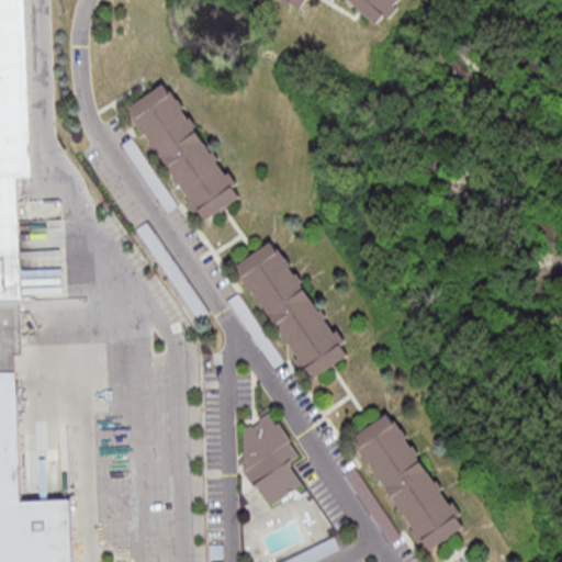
[(0,0),(0,371),(17,371),(15,352),(23,351),(18,179),(30,179),(23,0),(0,0)]
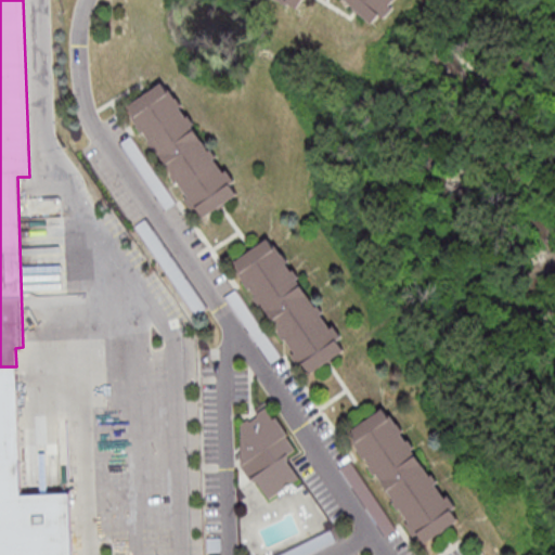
[(288,7),(278,0),(276,1),(274,0),(304,0),(298,9),(289,3),(288,7)]
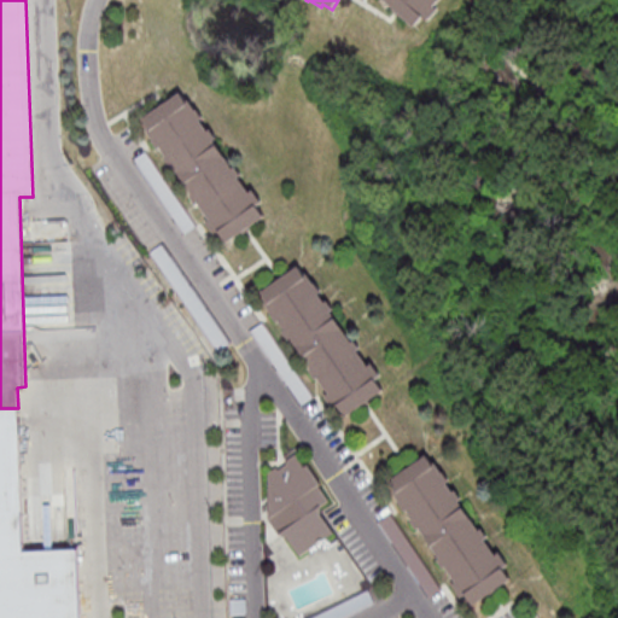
[(441,0),(436,6),(439,10),(429,21),(424,17),(415,27),(383,0),(441,0)]
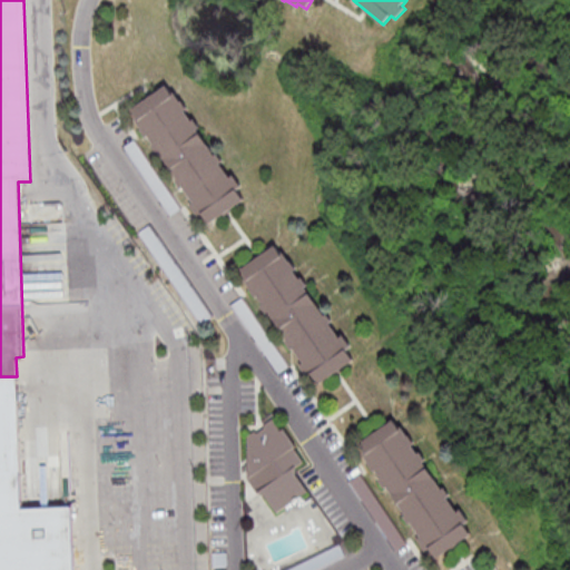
[(174,91),(182,102),(183,101),(188,109),(186,110),(193,121),(195,119),(200,127),(198,129),(216,155),(218,154),(224,161),(222,164),(231,177),(235,175),(243,186),(237,189),(245,200),(209,224),(203,214),(198,217),(190,206),(194,204),(184,188),(182,189),(176,182),(178,179),(160,154),(158,155),(153,147),(154,146),(148,136),(146,137),(140,129),(141,128),(135,119),(137,118),(131,109),(166,86),(172,94),(174,91)]
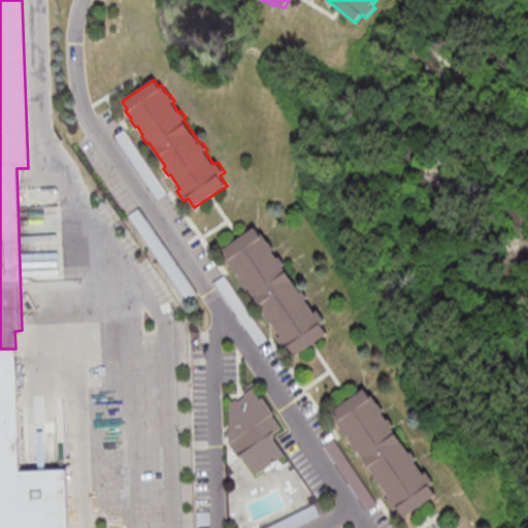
[(128,217),(152,250),(163,242),(140,208),(128,217)]
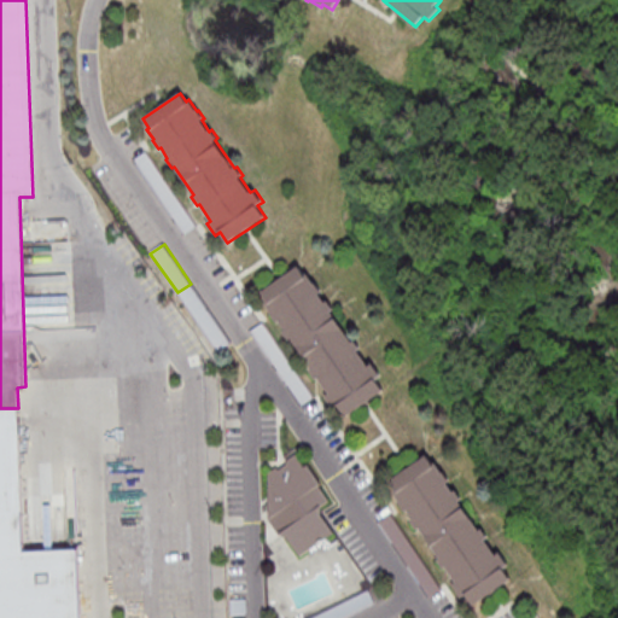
[(307,274),(315,285),(316,284),(322,292),(320,295),(327,305),(330,303),(336,313),(333,314),(353,343),(355,340),(361,350),(359,351),(368,367),(373,363),(382,377),(375,380),(384,391),(345,418),(338,406),(333,409),(325,397),(328,395),(318,379),(315,380),(309,371),(310,369),(292,342),(290,343),(283,334),(285,332),(278,322),(277,324),(270,314),(264,304),(267,302),(261,292),(298,267),(304,275),(307,274)]
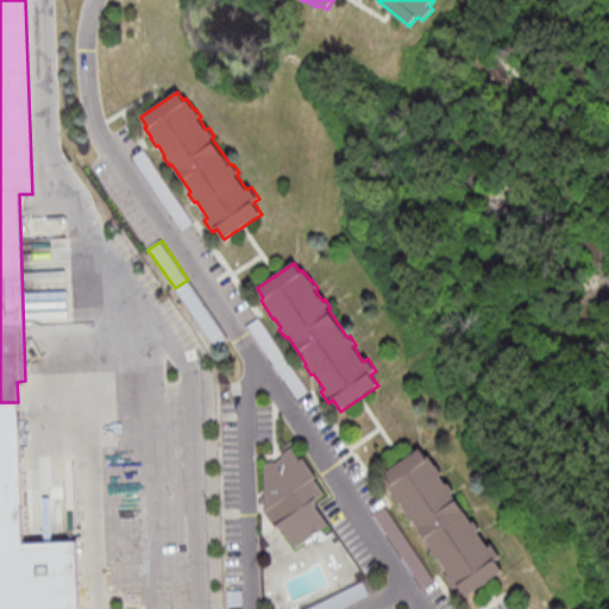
[(175,289),(215,347),(228,338),(188,281),(175,289)]
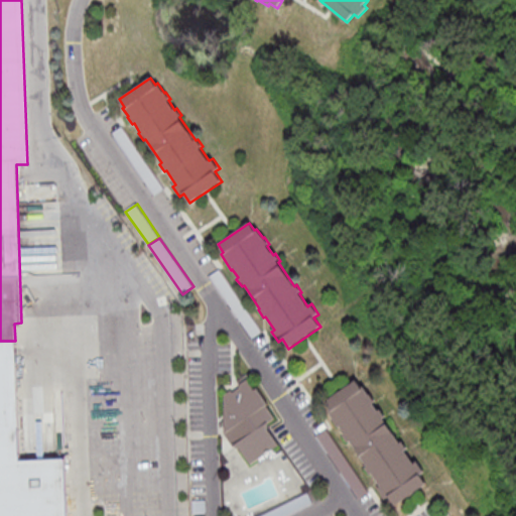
[(0,515),(69,515),(68,458),(19,459),(15,341),(0,341),(0,515)]
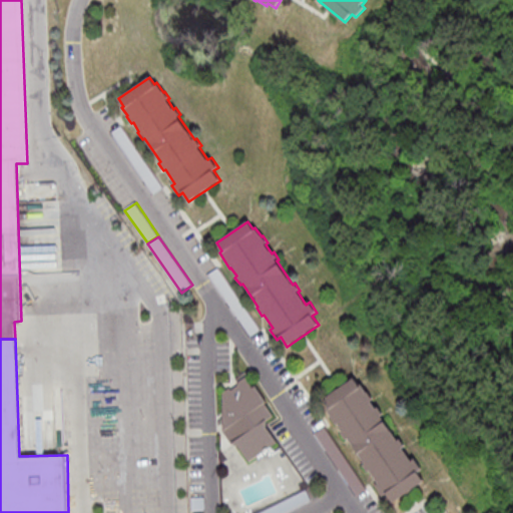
[(222,393),(245,378),(253,389),(257,387),(267,402),(266,403),(275,416),(267,421),(267,427),(278,443),(249,462),(238,446),(232,444),(231,445),(222,431),(224,430),(222,393)]
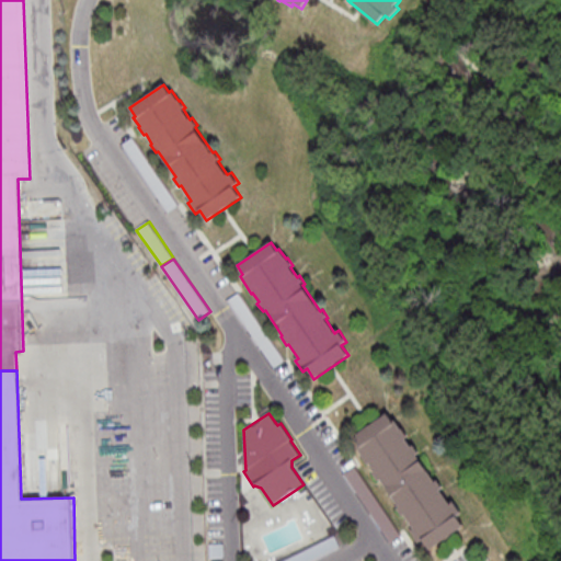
[(396,420),(403,430),(404,430),(410,437),(407,438),(414,449),(416,447),(422,456),(419,457),(436,483),(438,482),(444,490),(442,491),(450,505),(454,503),(461,514),(457,517),(464,528),(428,551),(422,540),(416,544),(410,533),(413,530),(403,515),(401,516),(396,507),(398,506),(381,481),(379,482),(374,474),(375,472),(369,464),(367,465),(362,456),(363,456),(357,446),(359,445),(354,436),(388,413),(393,422),(396,420)]
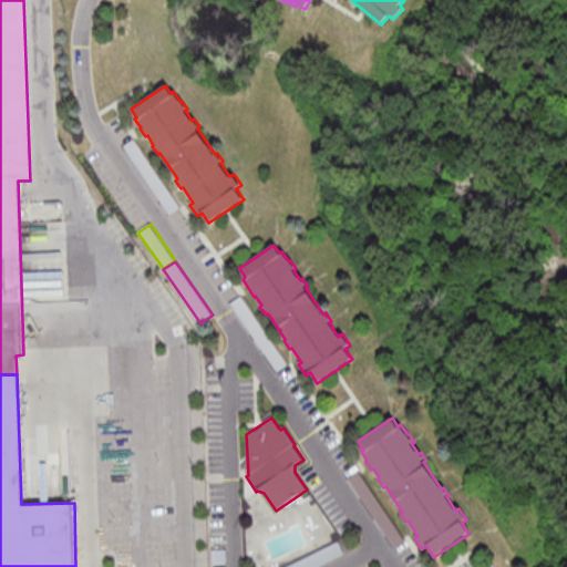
[(319,566),(344,555),(339,542),(286,566),(319,566)]
